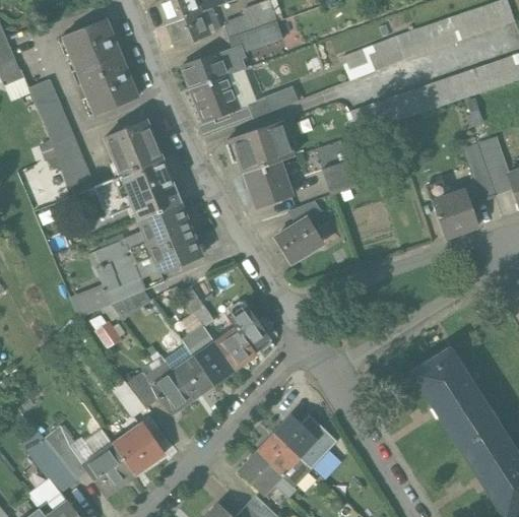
[(154,0),(164,23),(200,10),(195,0),(154,0)]
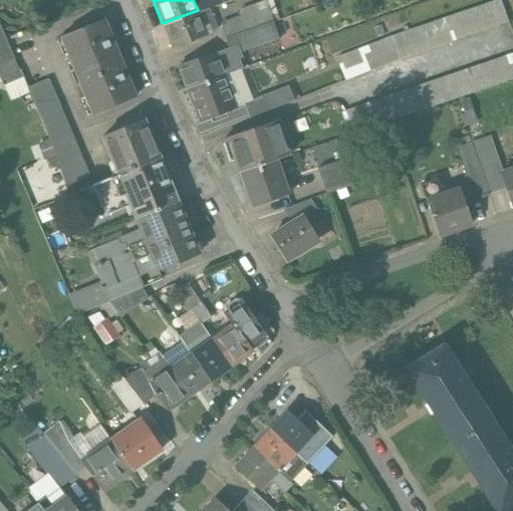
[(509,20),(503,0),(496,0),(335,55),(344,77),(509,20)]
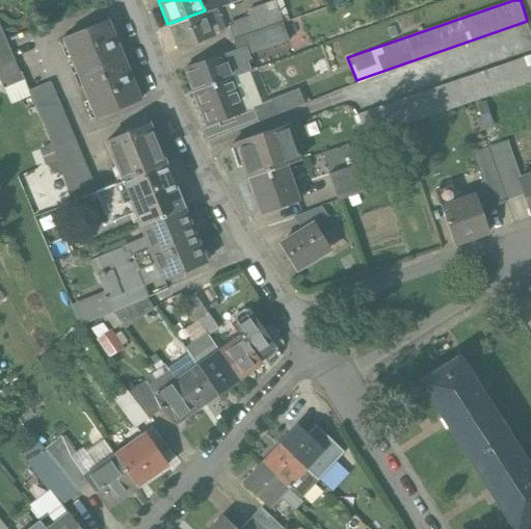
[(213,34),(205,10),(167,24),(176,48),(213,34)]
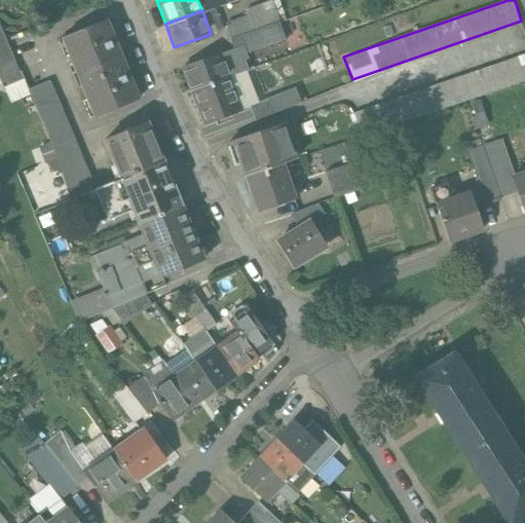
[(107,17),(64,36),(96,114),(139,97),(107,17)]
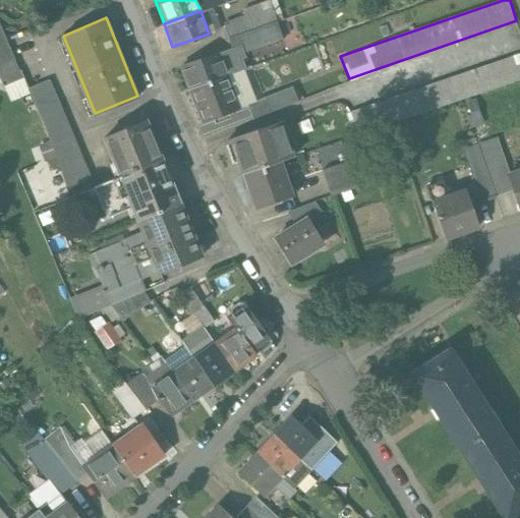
[(227,38),(231,48),(238,46),(240,50),(281,36),(275,20),(249,30),(227,38)]
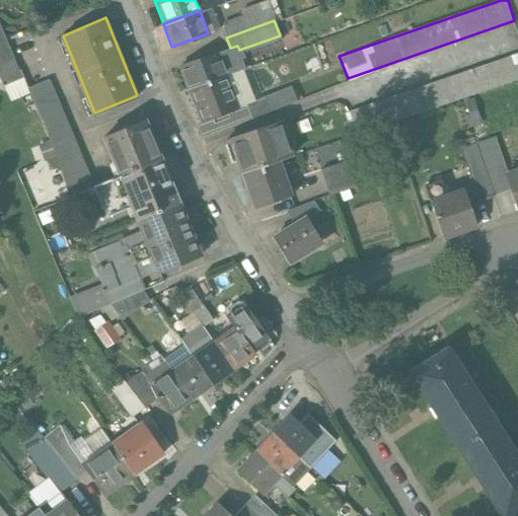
[(0,63),(2,63),(10,81),(23,76),(0,21),(0,63)]
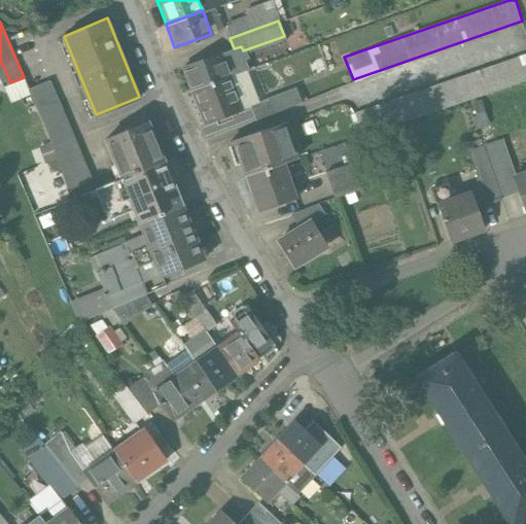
[(229,39),(230,38),(252,30),(250,24),(242,27),(241,23),(224,29),(229,39)]
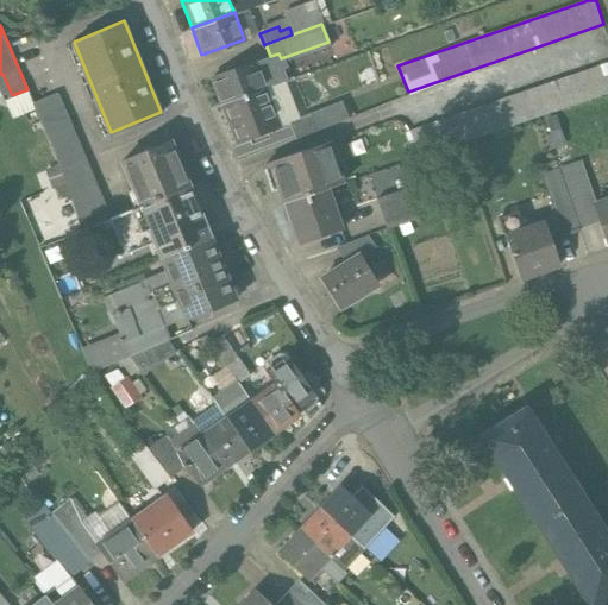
[(212,75),(221,102),(264,87),(283,80),(279,67),(283,65),(281,58),(279,54),(270,56),(254,63),(252,61),(212,75)]
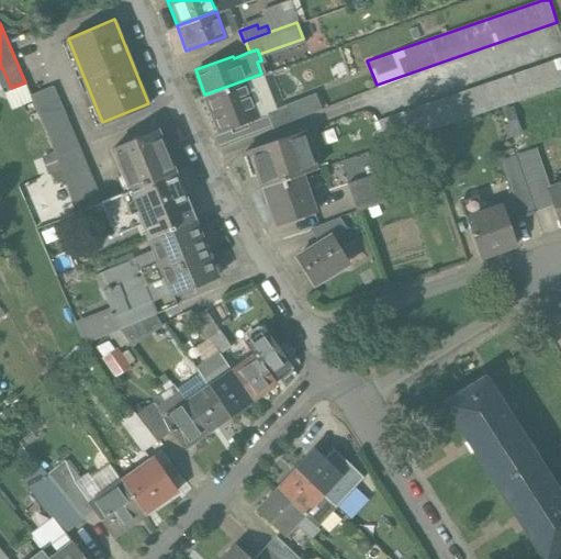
[(560,81),(552,59),(378,119),(386,144),(560,85),(560,81)]
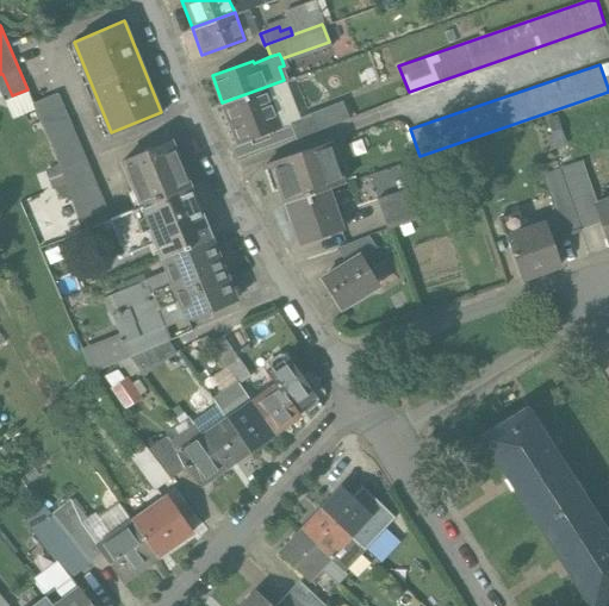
[(279,126),(265,87),(222,102),(236,142),(279,126)]
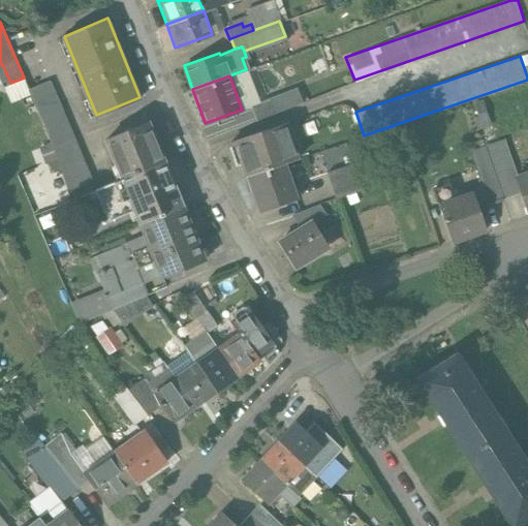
[(71,198),(95,188),(74,136),(51,80),(28,89),(53,146),(71,198)]
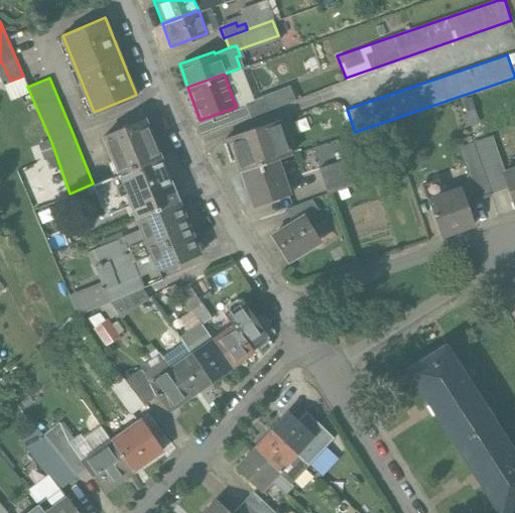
[(244,104),(249,117),(294,100),(289,85),(261,96),(244,104)]
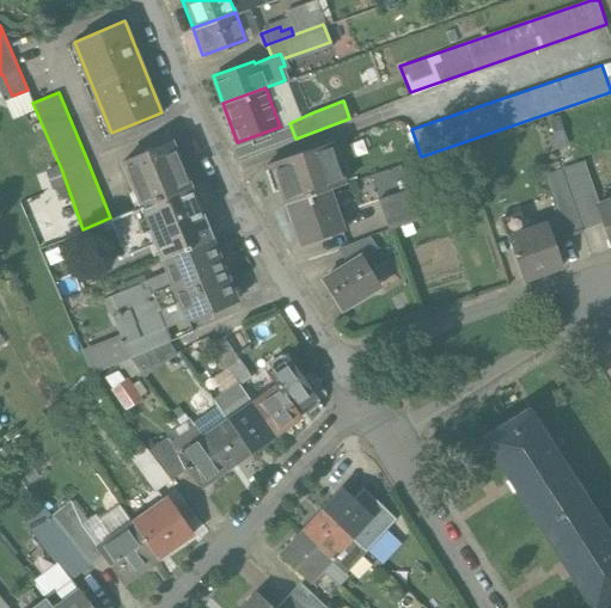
[(123,160),(142,206),(191,185),(172,140),(123,160)]
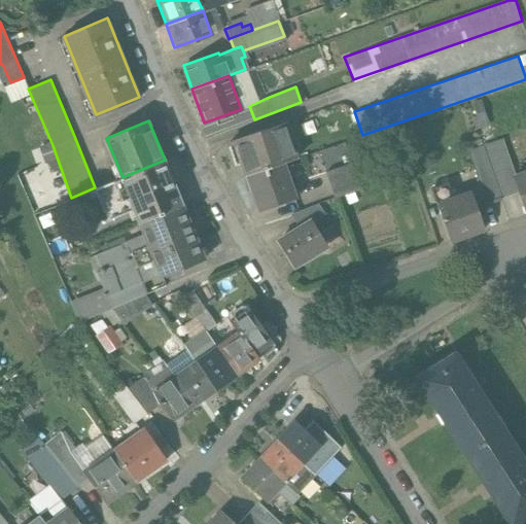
[(246,174),(283,162),(295,158),(283,123),(234,140),(246,174)]
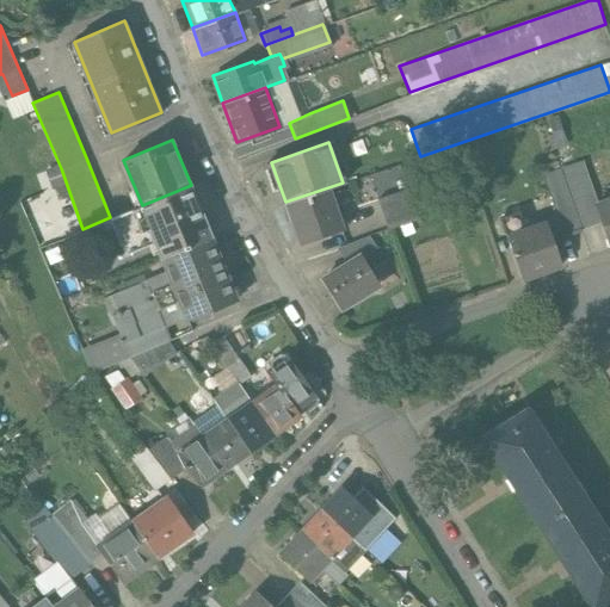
[(213,237),(191,185),(142,205),(110,217),(122,246),(153,234),(162,258),(213,237)]
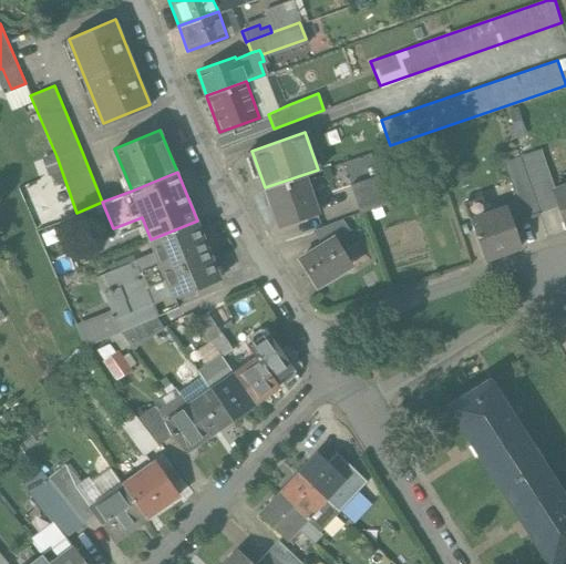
[(305,174),(265,187),(278,226),(318,213),(305,174)]
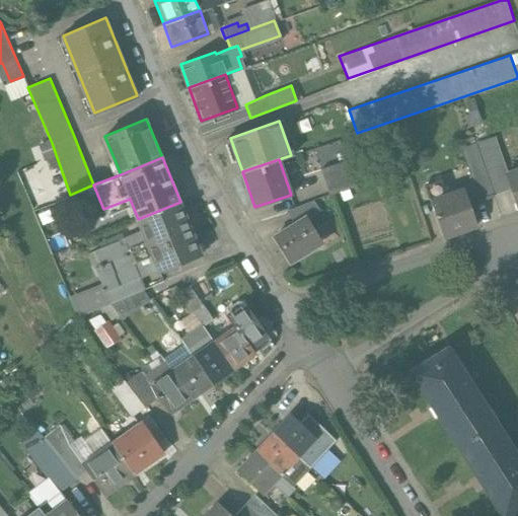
[(322,167),(330,195),(355,186),(346,160),(322,167)]
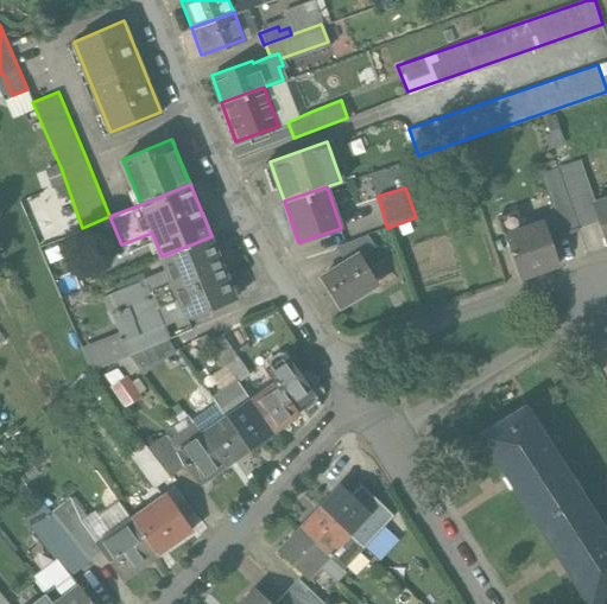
[(563,190),(548,195),(561,231),(576,226),(563,190)]
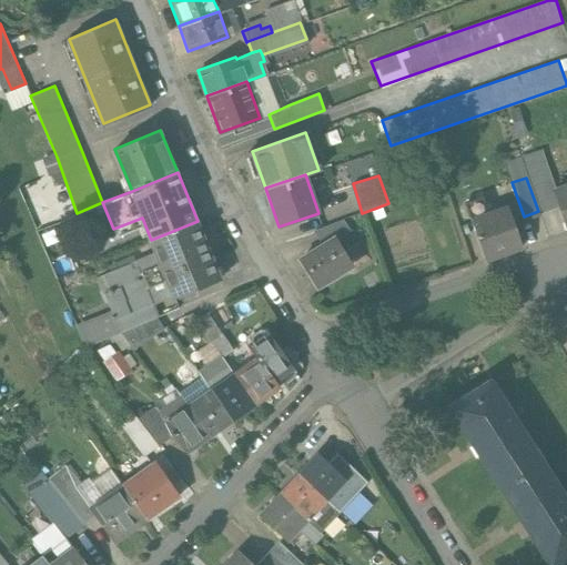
[(555,190),(554,190),(566,228),(566,190),(557,194),(555,190)]
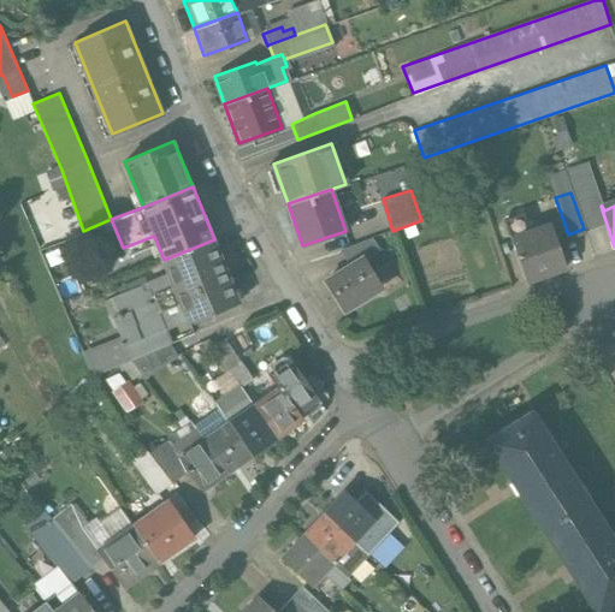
[(502,219),(508,238),(528,231),(522,213),(502,219)]
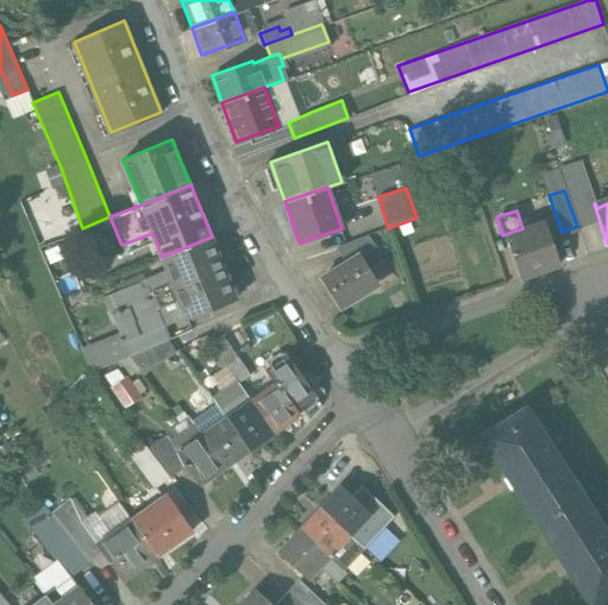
[(522,228),(502,235),(518,279),(559,264),(544,221),(522,228)]
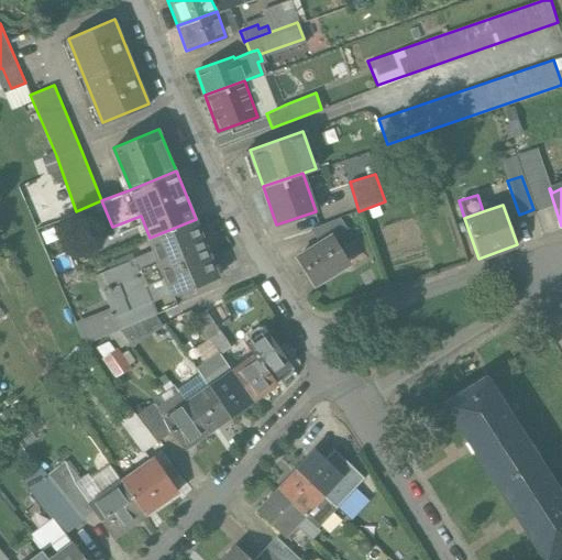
[(315,227),(323,241),(332,234),(332,235),(345,228),(340,218),(315,227)]
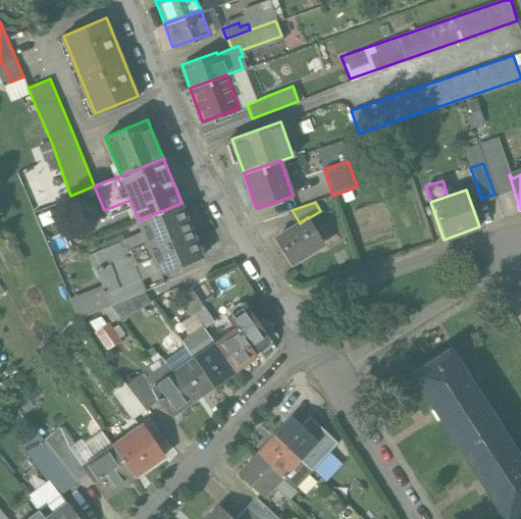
[(202,254),(181,203),(139,220),(143,231),(94,251),(100,266),(94,269),(102,288),(104,292),(140,277),(140,278),(202,254)]
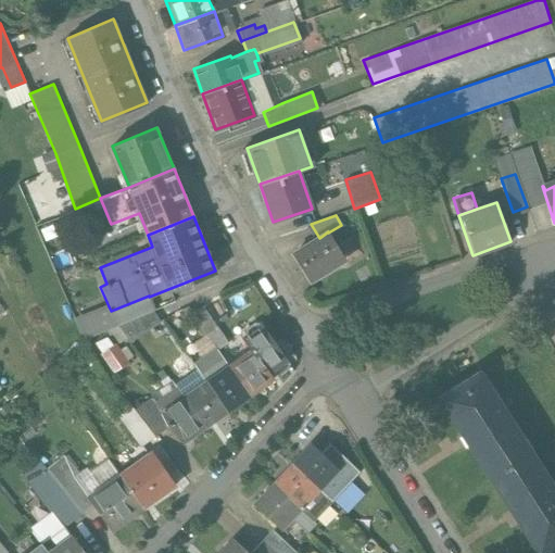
[(319,238),(293,254),(310,280),(344,260),(328,233),(328,231),(319,238)]
